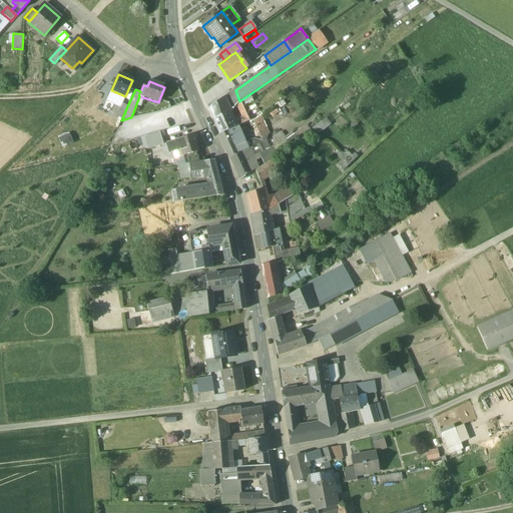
[(235,90),(207,109),(212,119),(234,109),(239,101),(235,90)]
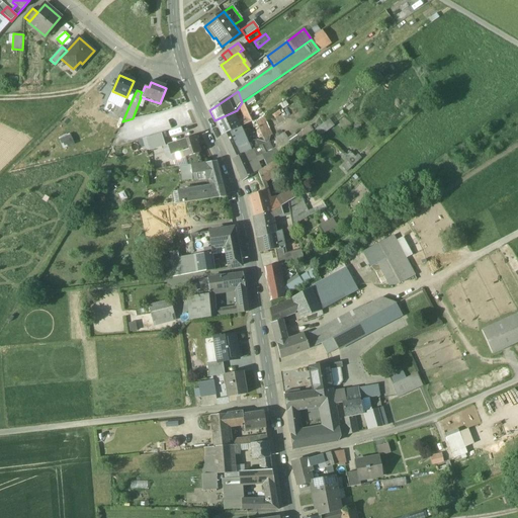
[(120,108),(107,102),(104,110),(113,114),(117,116),(120,108)]
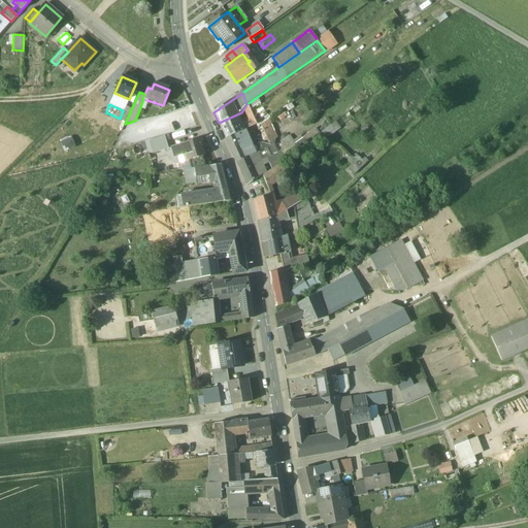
[(131,109),(125,106),(123,110),(120,119),(126,122),(131,109)]
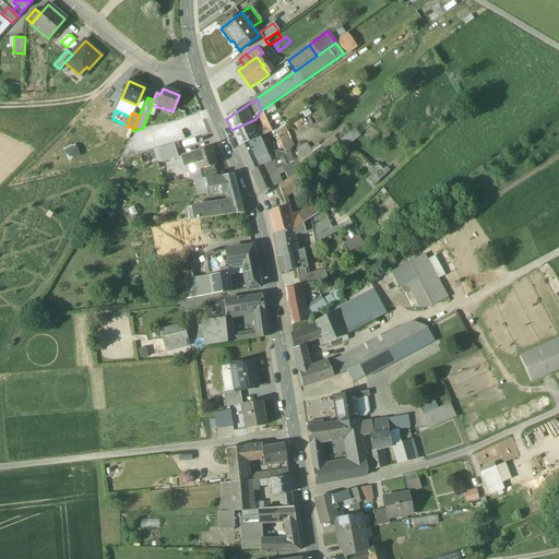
[(127,126),(122,123),(117,134),(128,139),(132,131),(133,129),(127,126)]
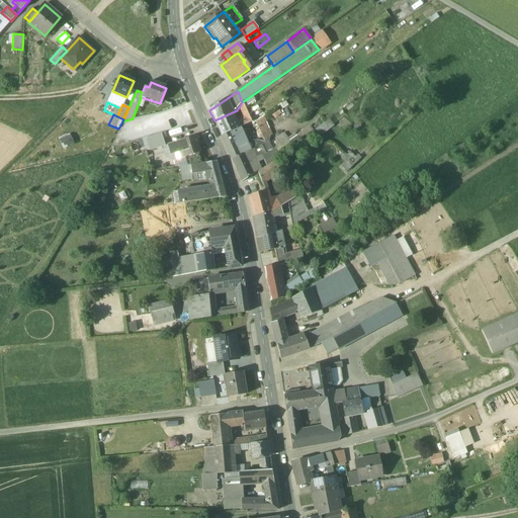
[(234,115),(216,122),(222,136),(239,127),(237,120),(234,115)]
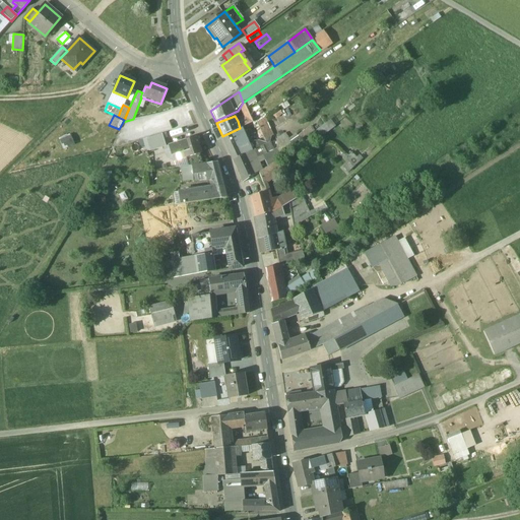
[(250,116),(238,121),(240,128),(241,128),(253,123),(250,116)]
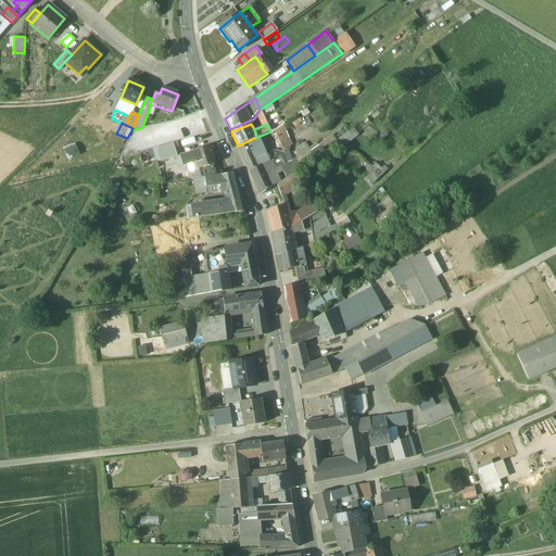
[(292,144),(283,126),(275,131),(268,134),(277,151),(279,156),(285,153),(282,149),(292,144)]
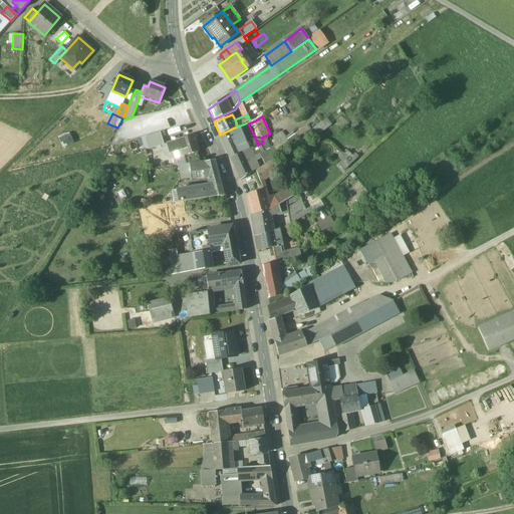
[(328,117),(314,127),(318,135),(332,124),(328,117)]
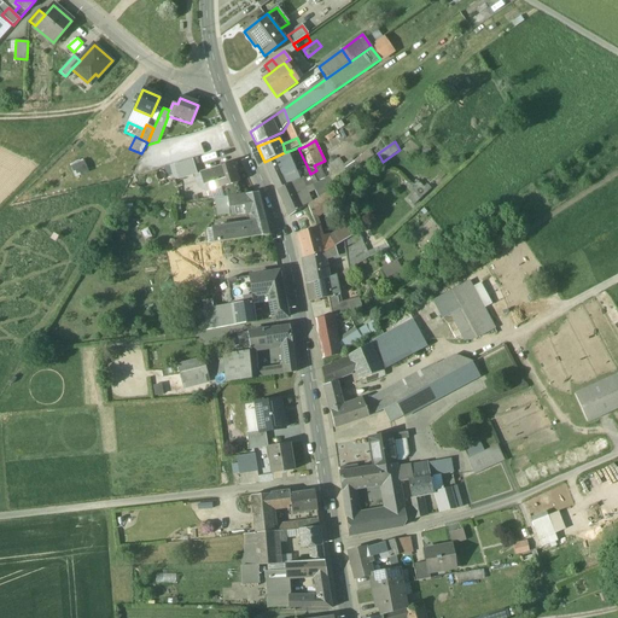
[(285,152),(264,162),(277,191),(287,185),(280,169),(292,164),(286,152),(285,152)]
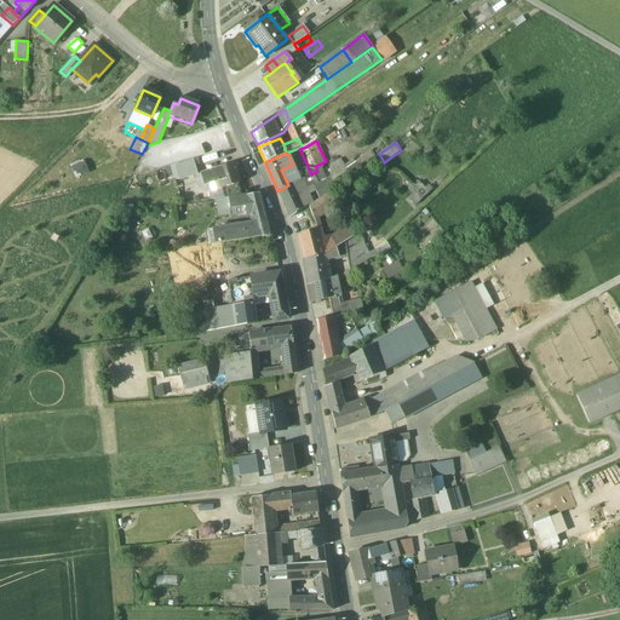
[(193,160),(176,166),(181,181),(197,174),(193,160)]
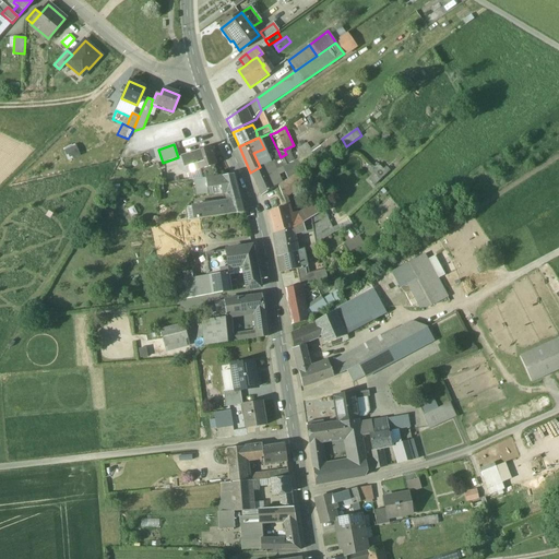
[(211,146),(181,156),(182,159),(195,156),(202,179),(205,178),(217,176),(214,165),(216,164),(211,146)]
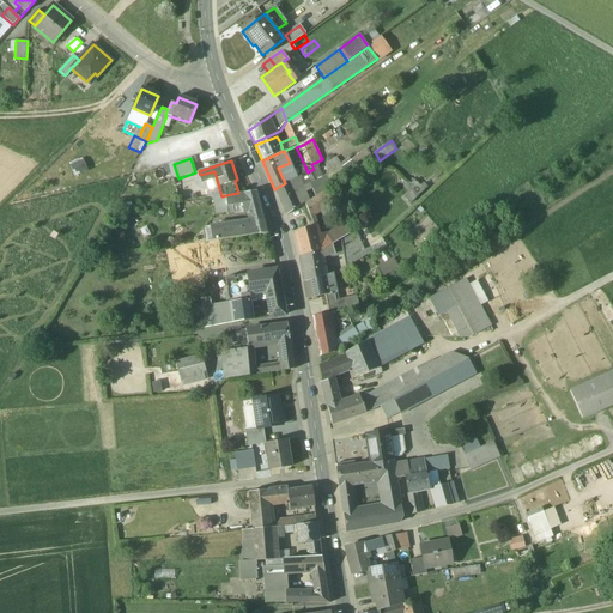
[(79,162),(70,167),(73,176),(84,171),(79,162)]
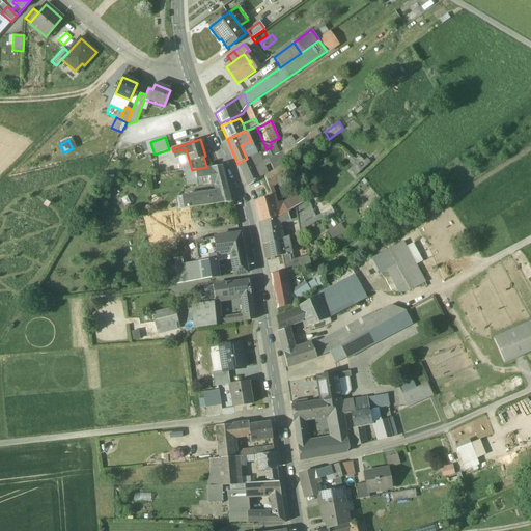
[(264,144),(251,150),(253,156),(264,150),(267,149),(264,144)]
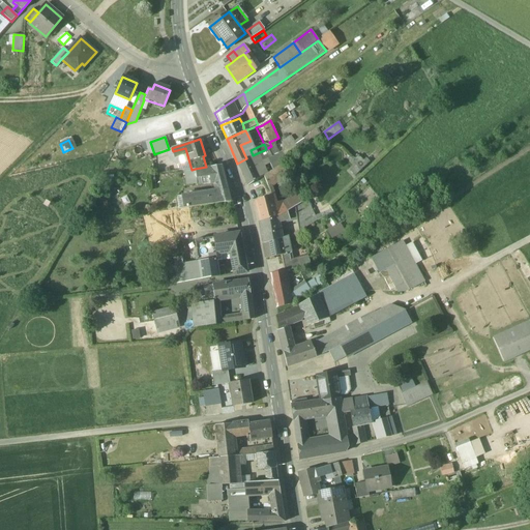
[(266,149),(264,150),(267,157),(275,154),(271,146),(266,149)]
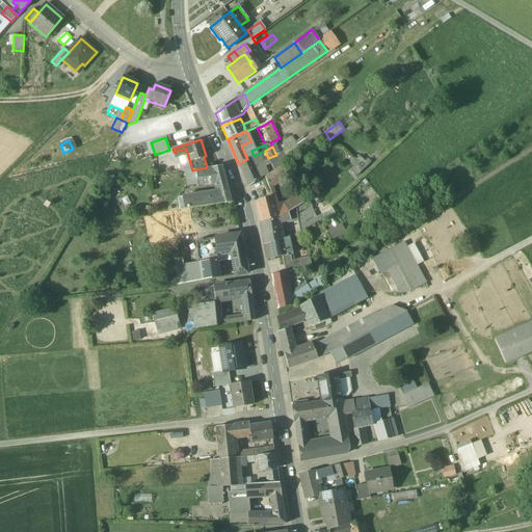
[(259,180),(249,158),(247,159),(238,164),(248,187),(259,180)]
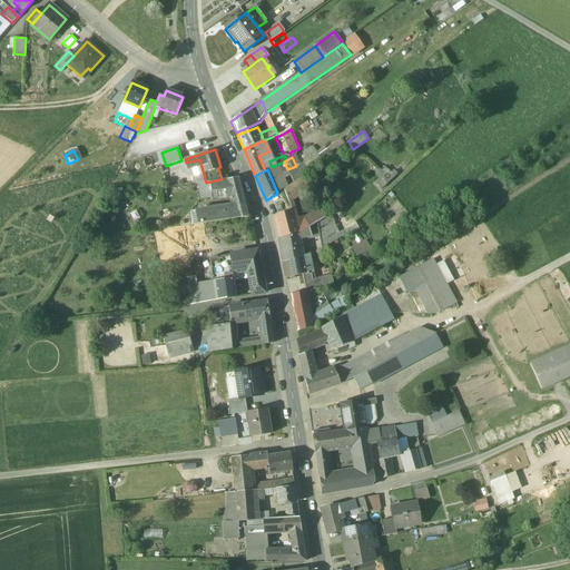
[(387,169),(383,172),(387,183),(400,177),(396,169),(390,173),(387,169)]
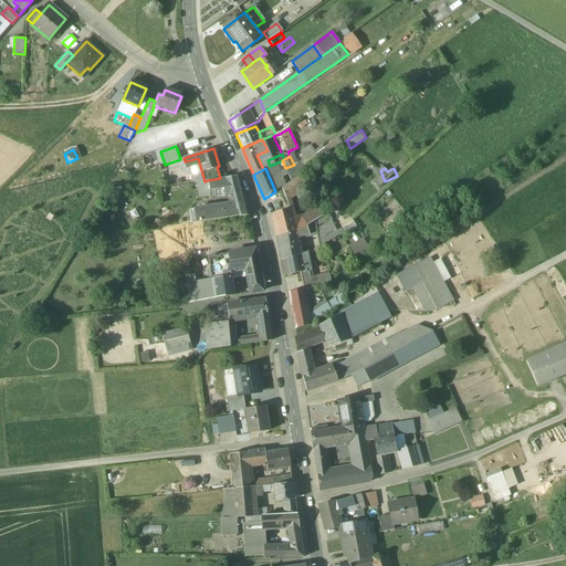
[(301,175),(281,188),(285,200),(307,185),(301,175)]
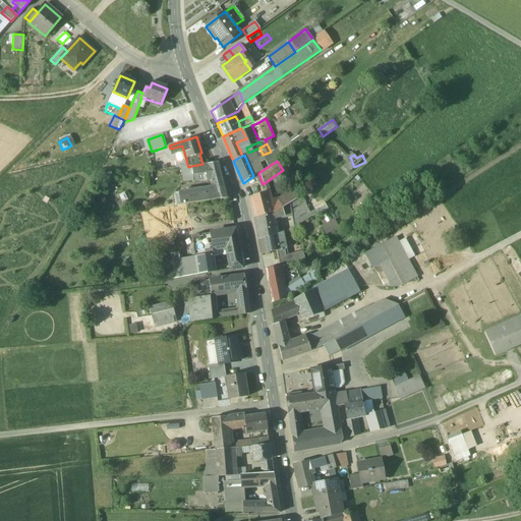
[(217,163),(215,164),(215,163),(209,164),(211,174),(212,179),(214,186),(214,187),(224,186),(217,163)]
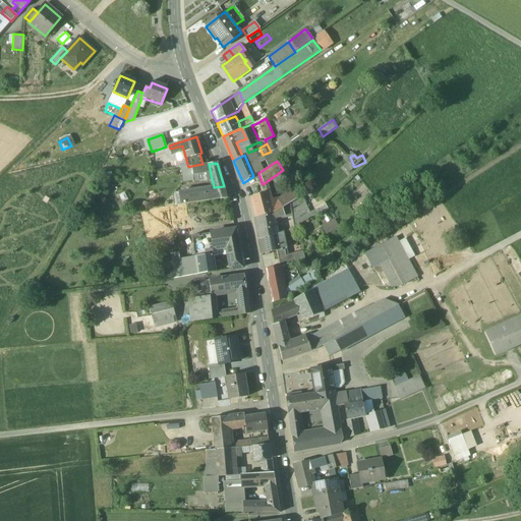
[(203,164),(191,166),(192,172),(193,175),(205,173),(207,180),(212,179),(211,174),(209,164),(203,164)]
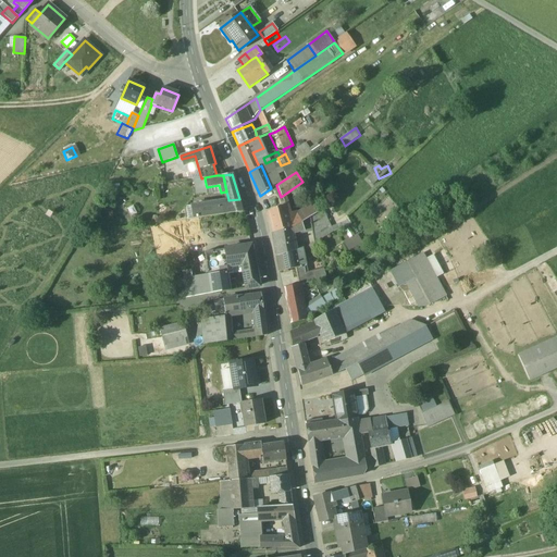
[(229,199),(217,201),(218,207),(219,207),(220,208),(231,207),(231,208),(240,206),(239,199),(229,200),(229,199)]
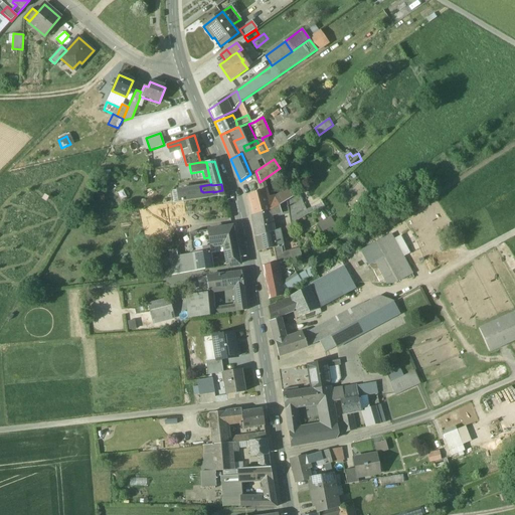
[(213,191),(203,192),(202,191),(201,191),(200,186),(179,190),(180,200),(181,200),(181,202),(224,196),(222,190),(213,192),(213,191)]
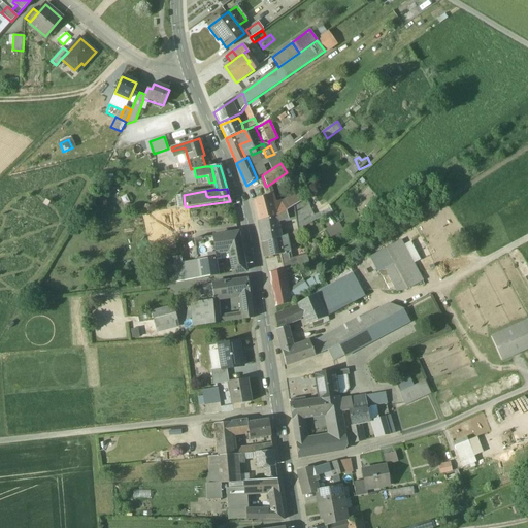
[(269,195),(254,201),(258,221),(276,217),(284,212),(282,206),(274,210),(269,195)]
